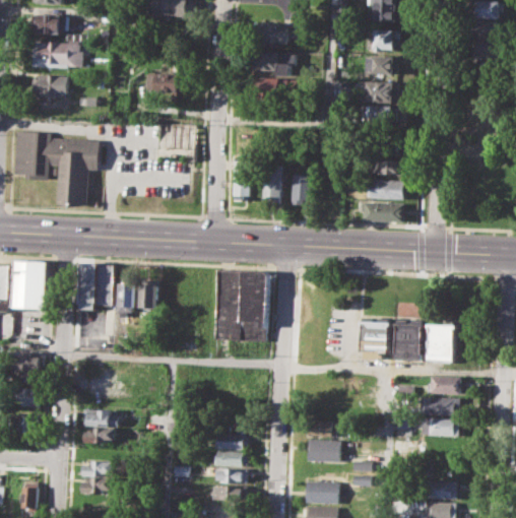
[(146,0),(184,0),(184,17),(146,16),(146,0)]
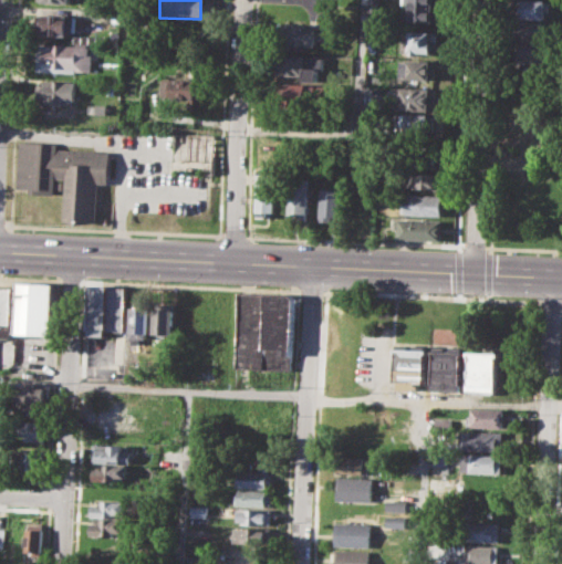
[(396,0),(436,0),(435,18),(429,18),(429,25),(395,24),(396,9),(406,9),(406,6),(396,6),(396,0)]
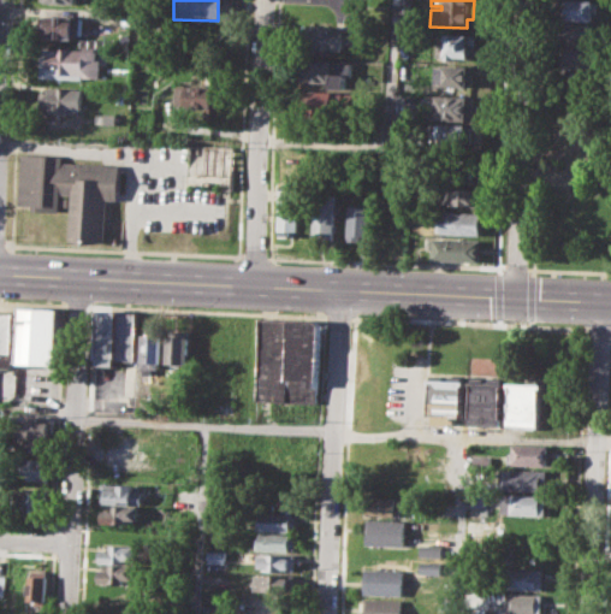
[(558,1),(595,3),(595,15),(589,15),(589,22),(557,21),(558,1)]
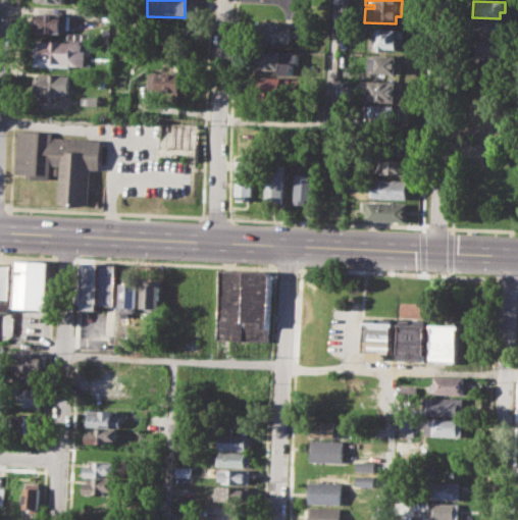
[(37,14),(69,15),(69,33),(36,32),(37,14)]
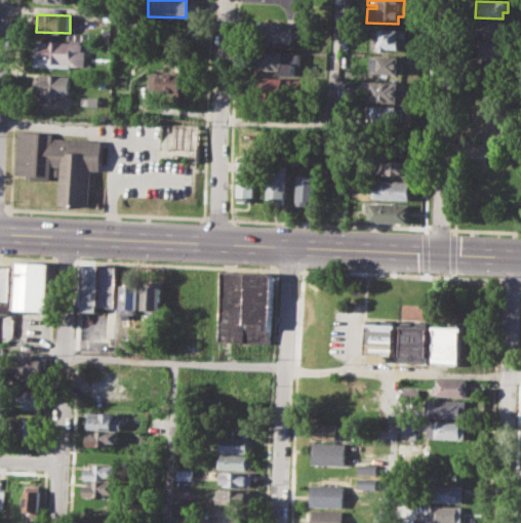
[(476,22),(505,23),(504,40),(475,39),(476,22)]
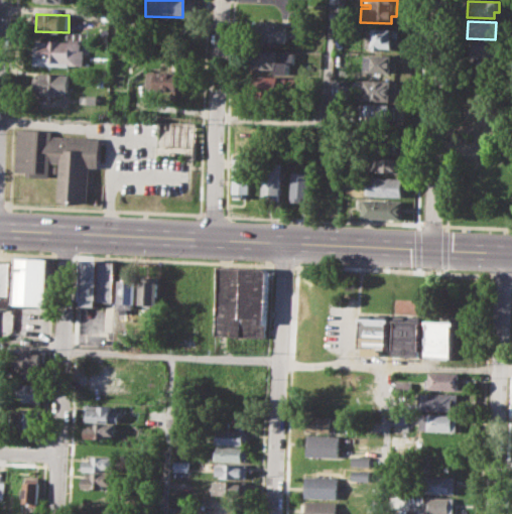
[(255,23),(288,25),(287,43),(272,43),(272,48),(254,47),(255,23)]
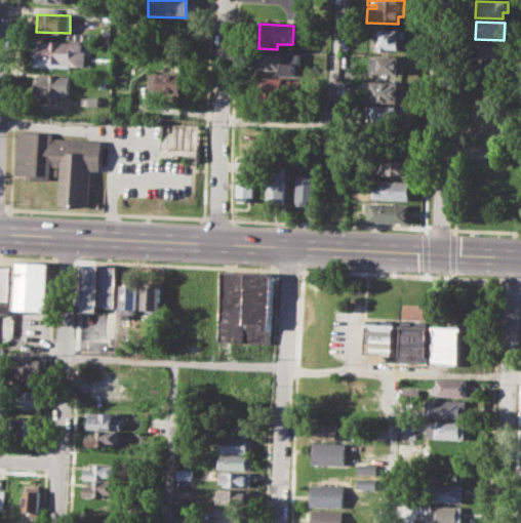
[(369,31),(404,33),(403,43),(397,42),(397,53),(368,52),(369,31)]
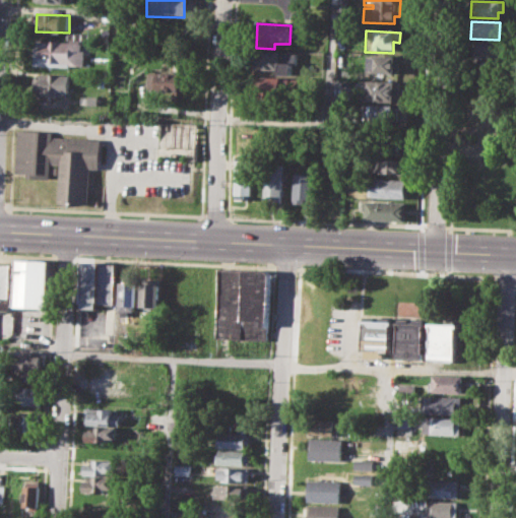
[(472,42),(503,43),(503,60),(471,59),(472,42)]
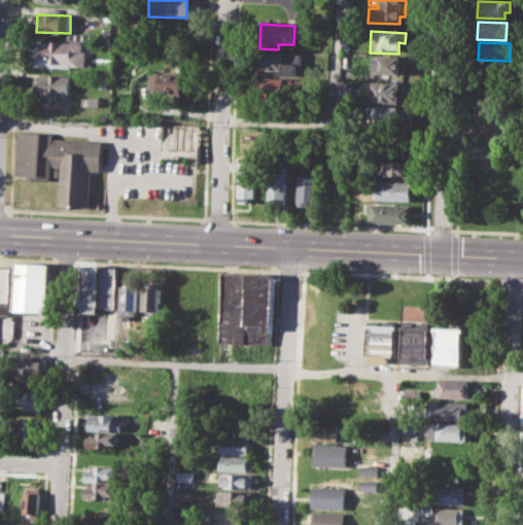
[(34,43),(80,44),(80,54),(84,54),(84,69),(33,68),(34,43)]
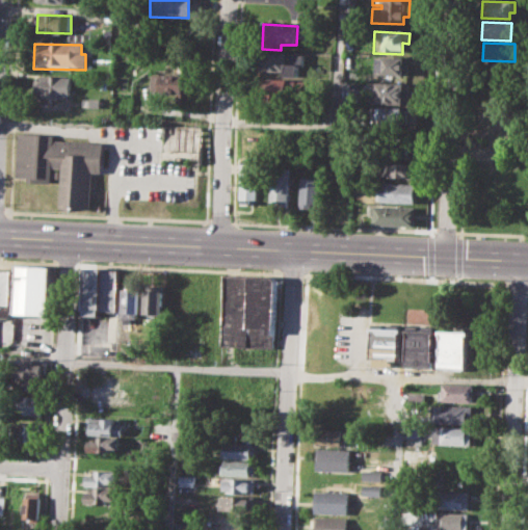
[(259,54),(301,55),(301,68),(296,68),(296,78),(282,78),(282,73),(258,72),(259,54)]
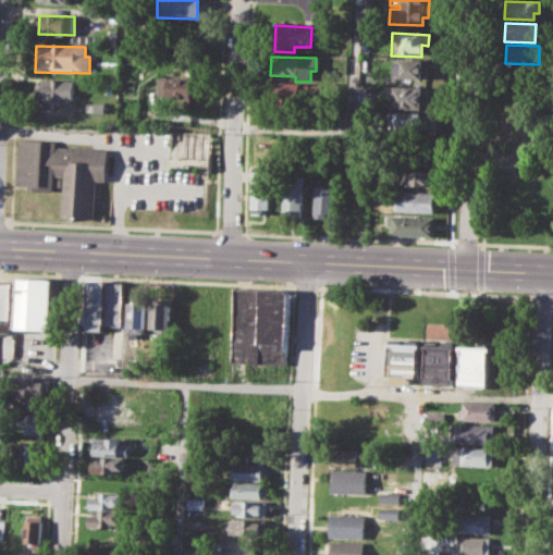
[(389,79),(424,81),(424,62),(390,61),(389,79)]
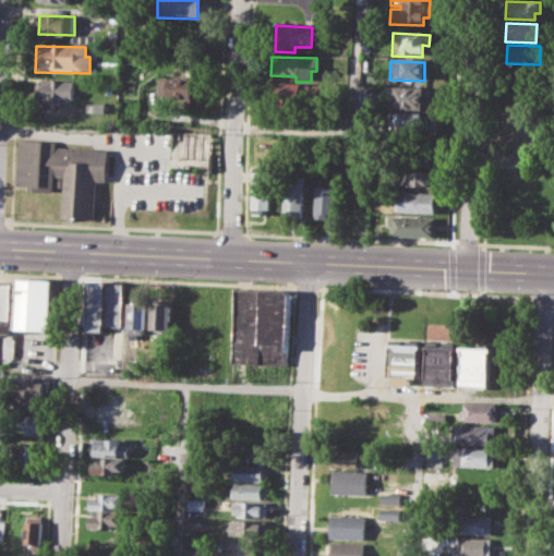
[(157,79),(196,81),(195,100),(165,98),(165,94),(156,94),(157,79)]
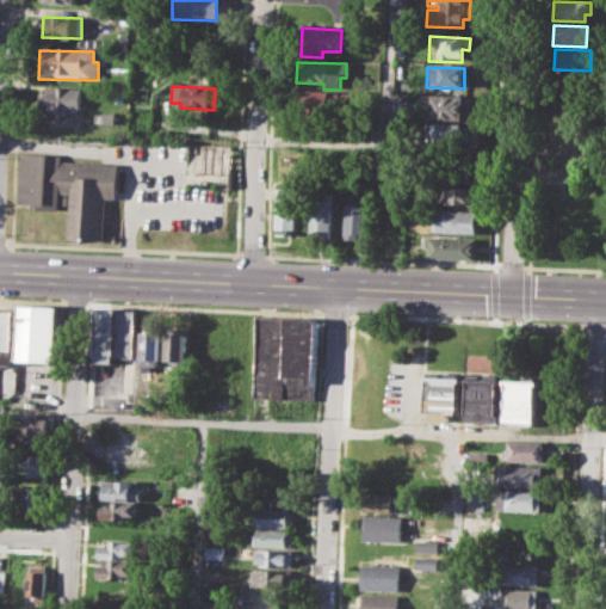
[(39,90),(80,92),(79,115),(38,112),(39,90)]
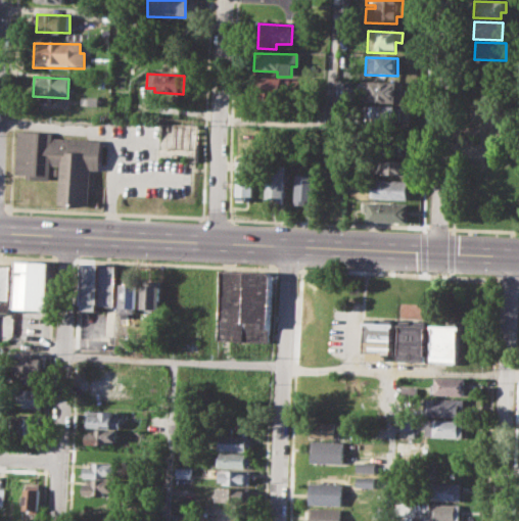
[(257,79),(298,81),(297,101),(256,99),(257,79)]
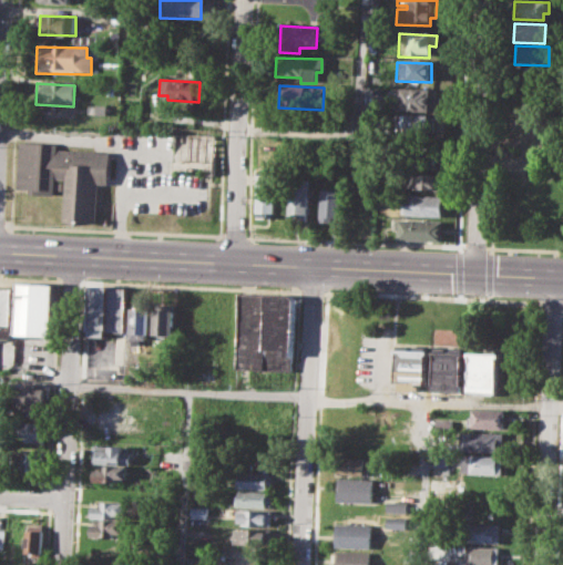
[(397,89),(436,91),(434,114),(396,113),(397,89)]
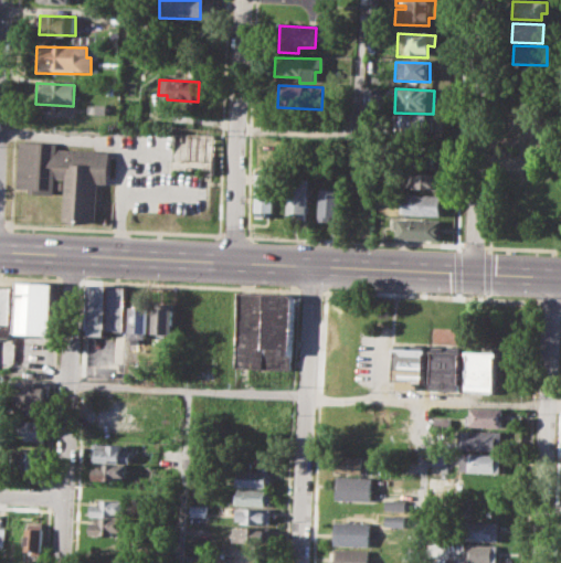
[(397,115),(433,117),(432,138),(395,136),(397,115)]
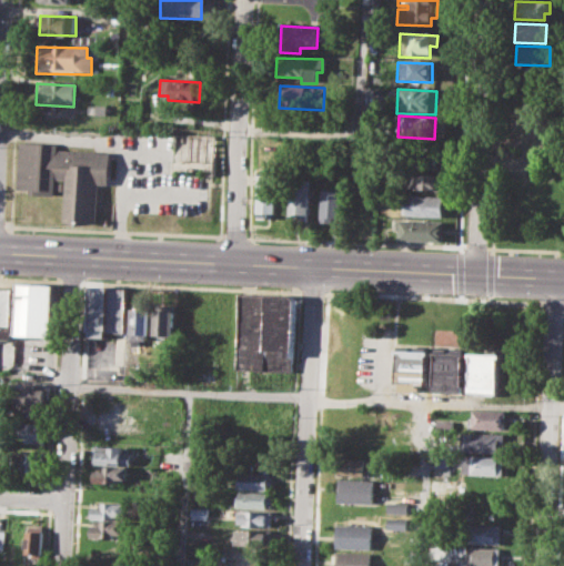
[(16,144),(53,145),(53,151),(104,153),(103,187),(94,187),(92,224),(60,223),(61,192),(50,191),(50,196),(28,195),(28,191),(14,190),(16,144)]
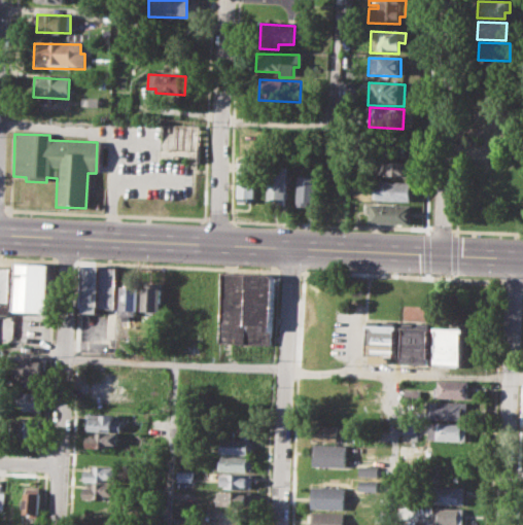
[(382,140),(410,142),(409,158),(381,155),(382,140)]
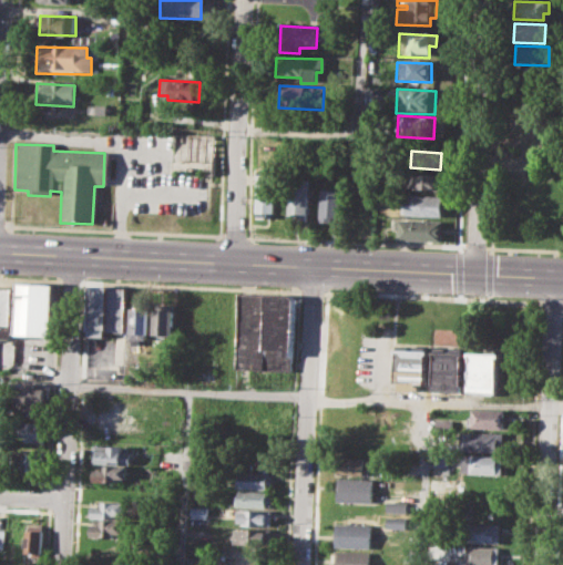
[(409,174),(440,175),(439,193),(408,192),(409,174)]
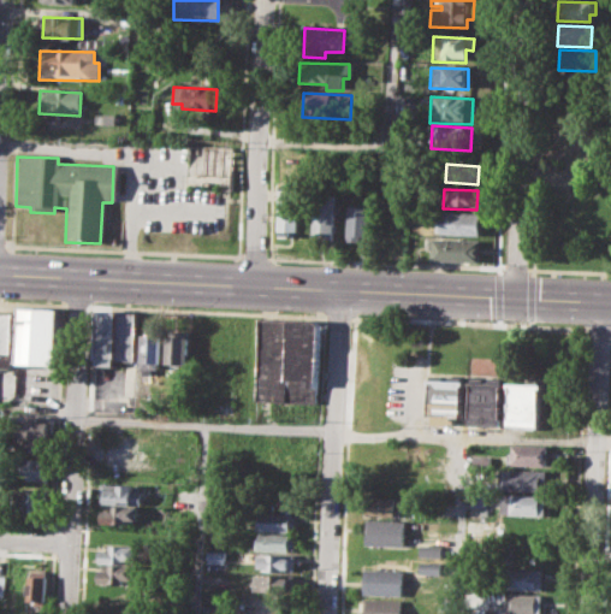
[(310,236),(313,194),(333,195),(331,237),(310,236)]
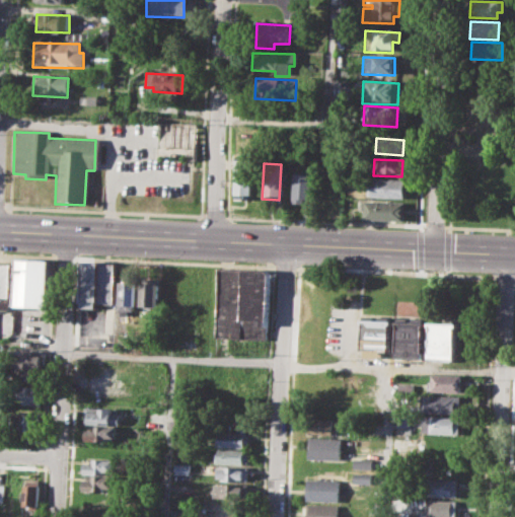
[(233,169),(250,170),(249,197),(241,196),(241,202),(231,201),(233,169)]
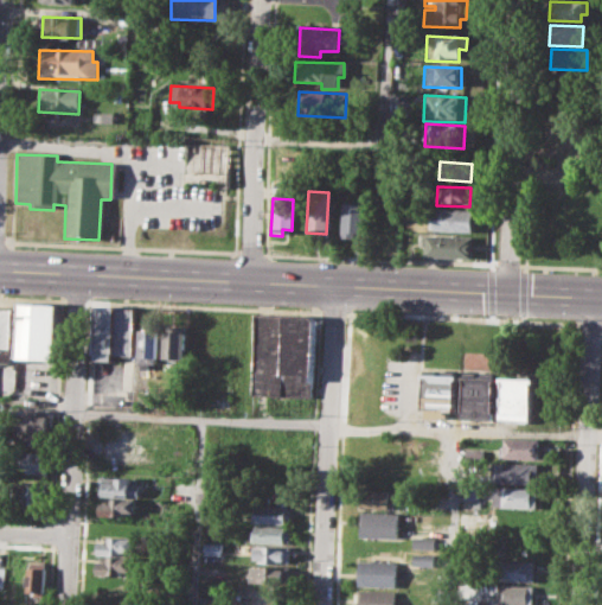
[(340,205),(363,207),(362,235),(353,234),(353,240),(339,240),(340,205)]
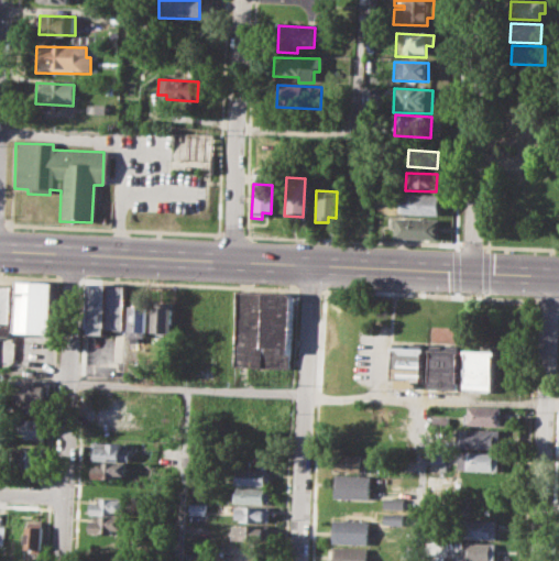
[(395,195),(435,197),(434,216),(394,215),(395,195)]
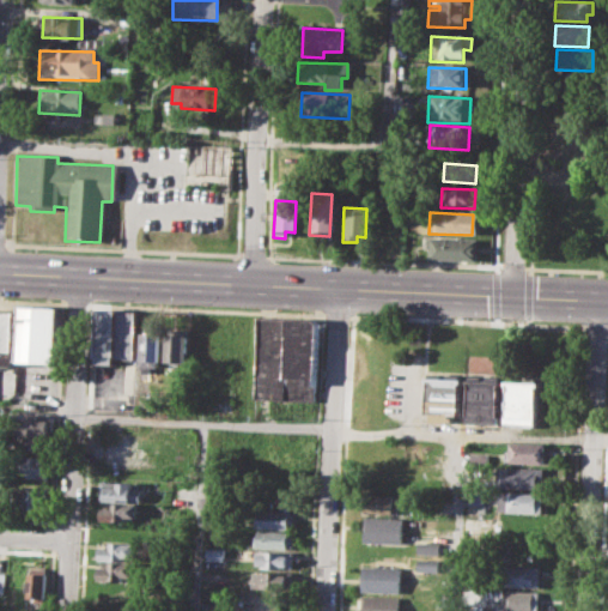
[(423,237),(473,241),(472,261),(426,259),(426,250),(423,249),(423,237)]
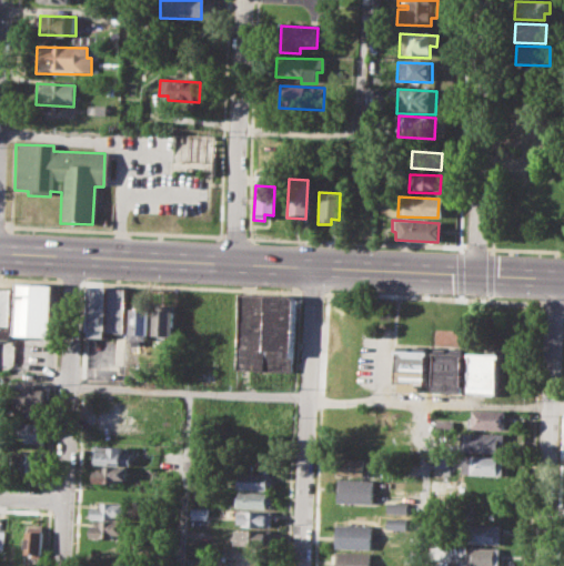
[(13,284),(50,285),(49,336),(12,335),(13,284)]
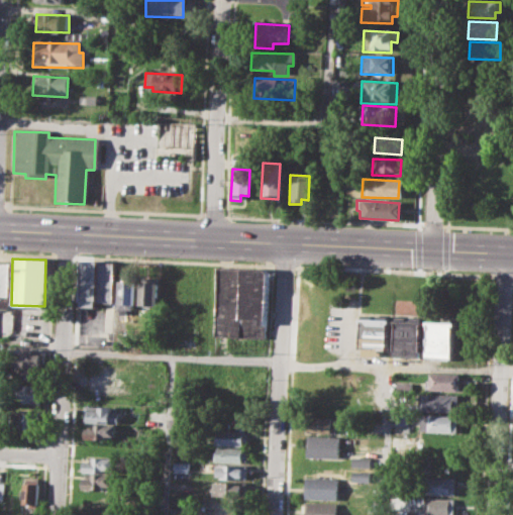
[(79,263),(96,264),(95,303),(95,308),(77,308),(79,263)]
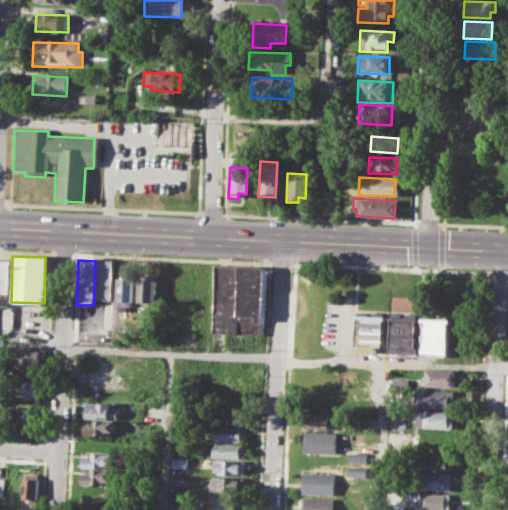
[(0,261),(10,262),(8,306),(0,306),(0,261)]
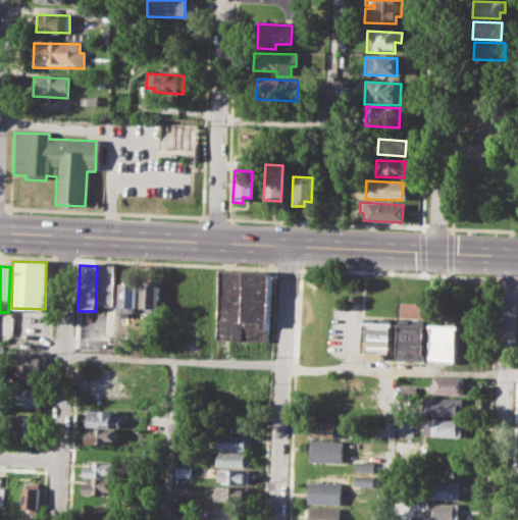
[(97,266),(113,266),(111,306),(96,306),(97,266)]
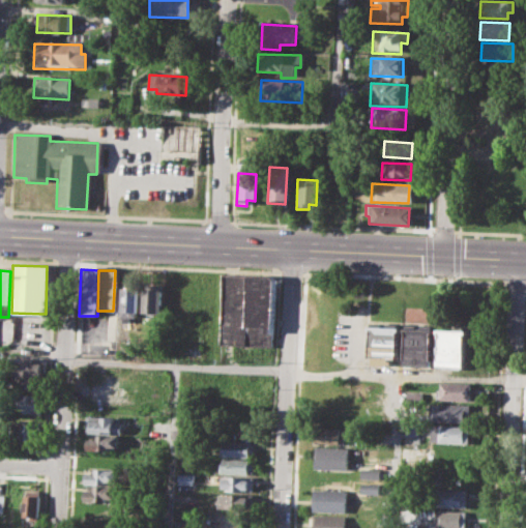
[(245,276),(220,275),(216,346),(242,347),(245,276)]
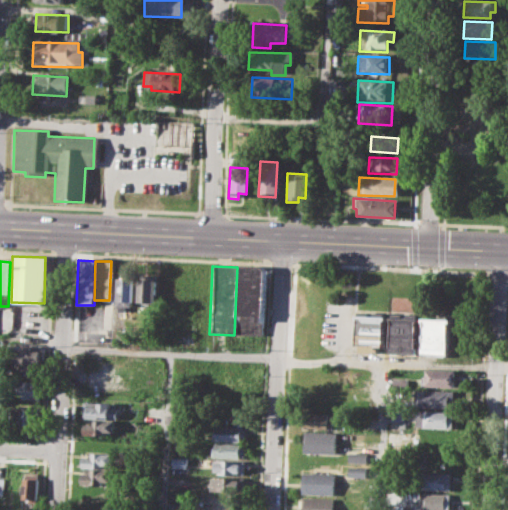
[(237,267),(259,268),(262,271),(260,336),(234,335),(237,267)]
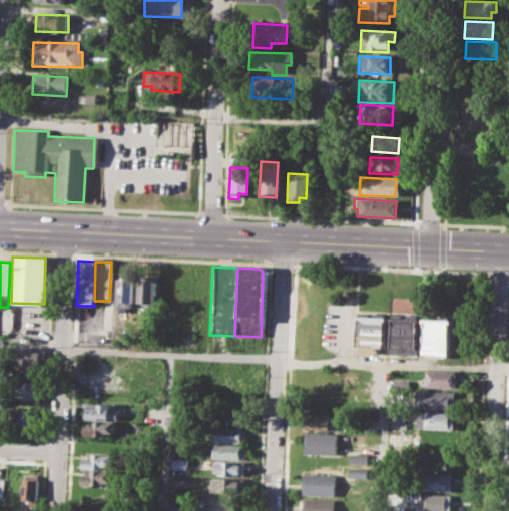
[(137,277),(154,277),(153,305),(136,305),(137,277)]
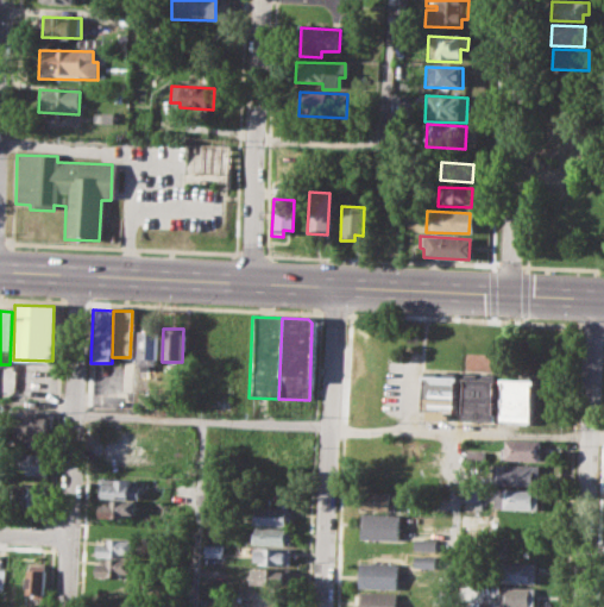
[(137,330),(159,331),(158,368),(149,367),(148,379),(136,379),(137,330)]
